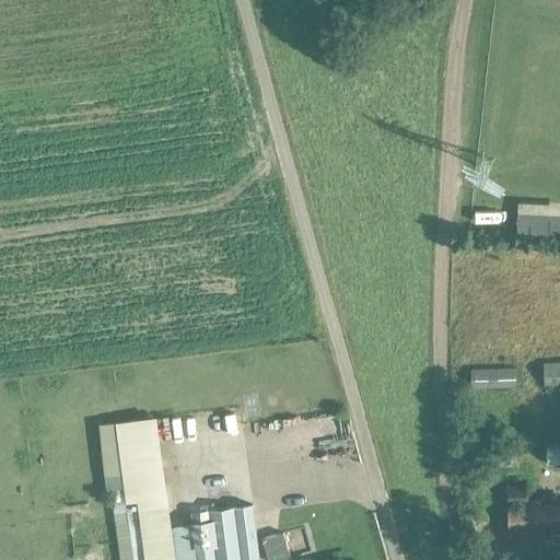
[(559,232),(559,221),(559,216),(559,213),(516,211),(515,233),(559,235),(559,232)]
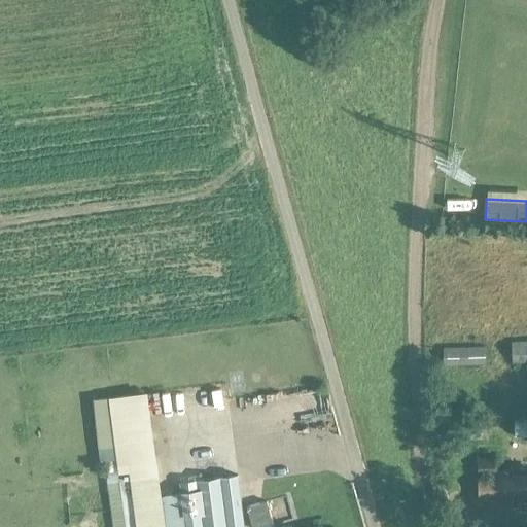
[(526,340),(512,341),(513,363),(526,362),(526,340)]
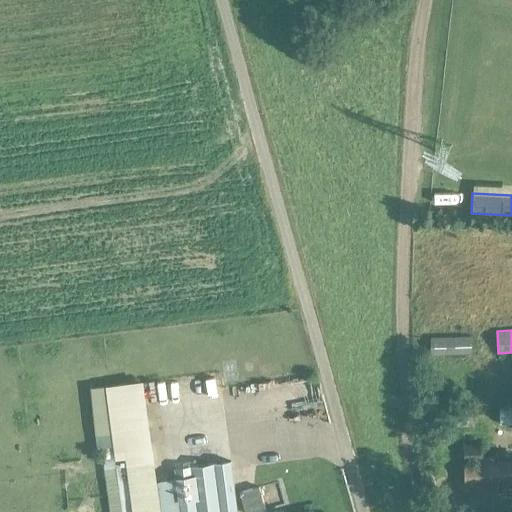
[(472,336),(431,337),(431,355),(453,354),(453,361),(466,360),(466,354),(473,353),(472,336)]
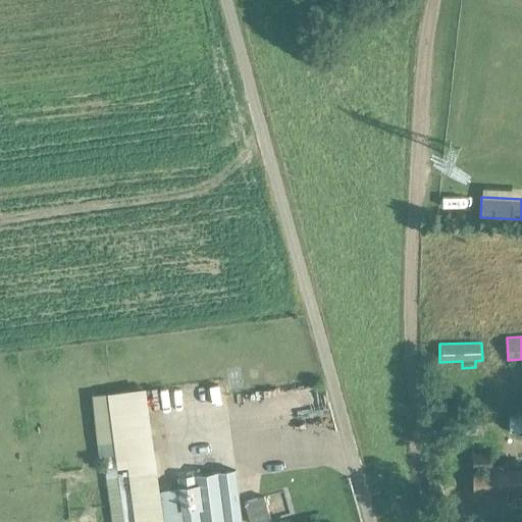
[(521,431),(521,410),(510,410),(510,432),(521,431)]
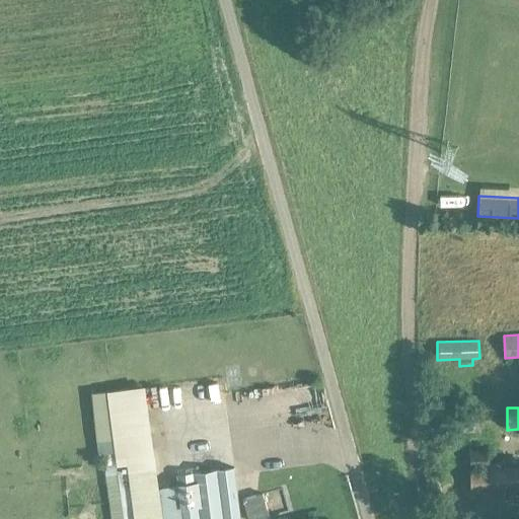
[(471,451),(472,467),(489,467),(489,451),(471,451)]
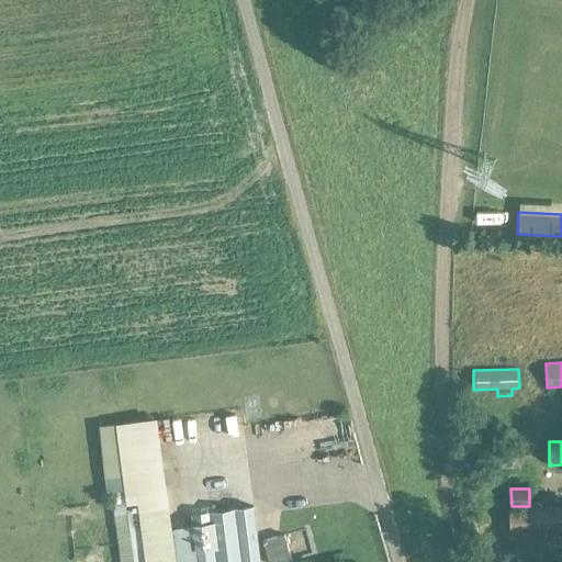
[(177,561),(173,531),(172,527),(170,506),(167,506),(138,512),(145,561),(177,561)]
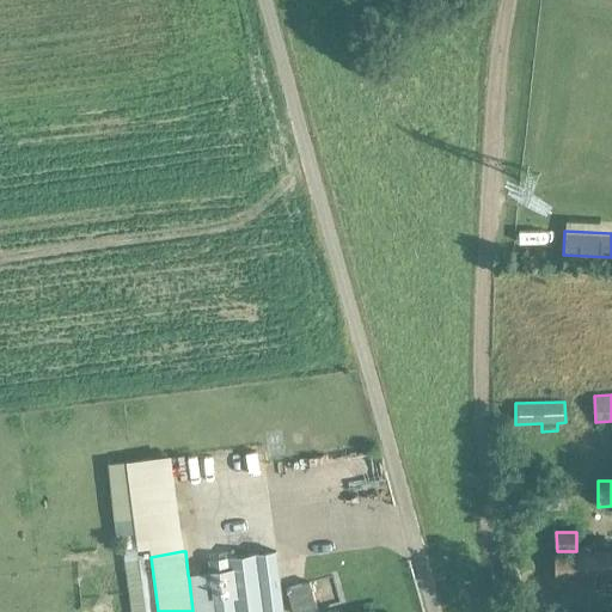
[(216,611),(283,611),(276,551),(273,552),(227,558),(209,560),(212,575),(216,611)]
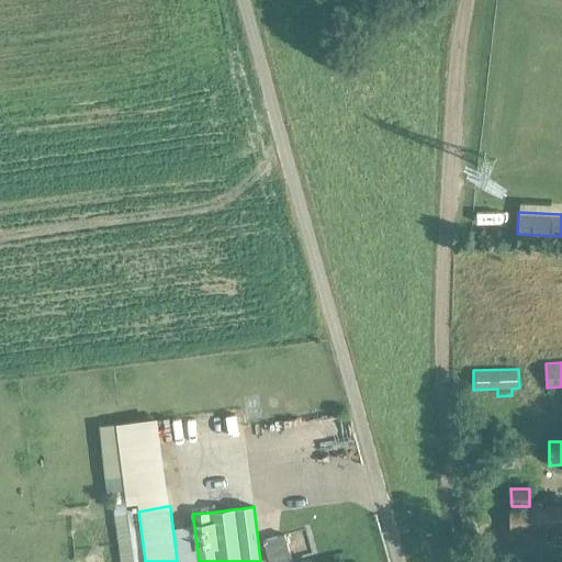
[(561,506),(512,509),(513,530),(561,527),(561,506)]
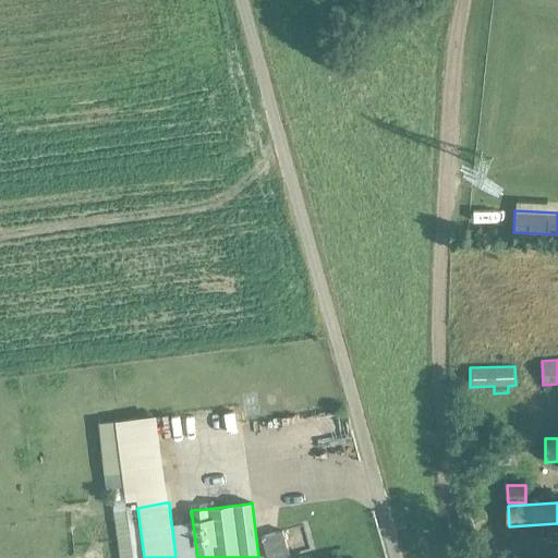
[(282,557),(290,556),(282,530),(261,536),(266,557),(282,557)]
